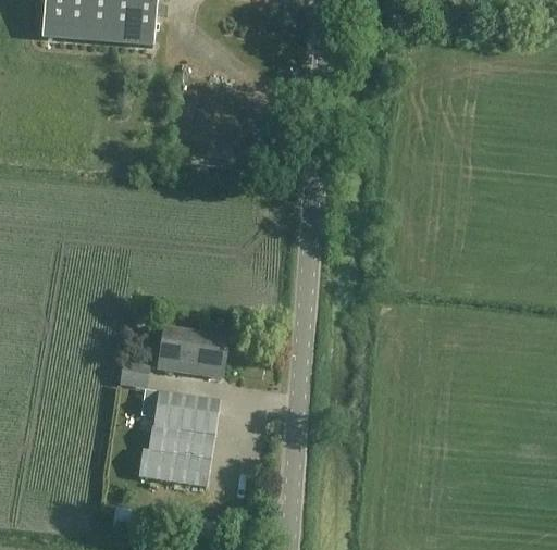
[(45,0),(41,36),(152,45),(156,0),(45,0)]
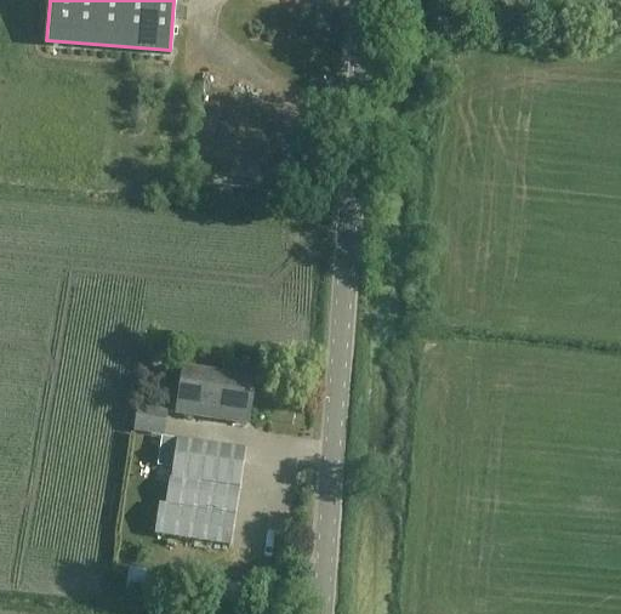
[(243,128),(275,128),(275,109),(209,108),(209,142),(228,142),(228,125),(243,125),(243,128)]
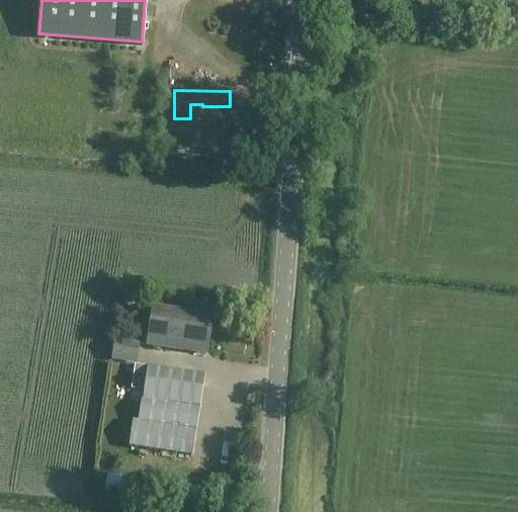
[(212,152),(211,132),(165,133),(165,153),(212,152)]
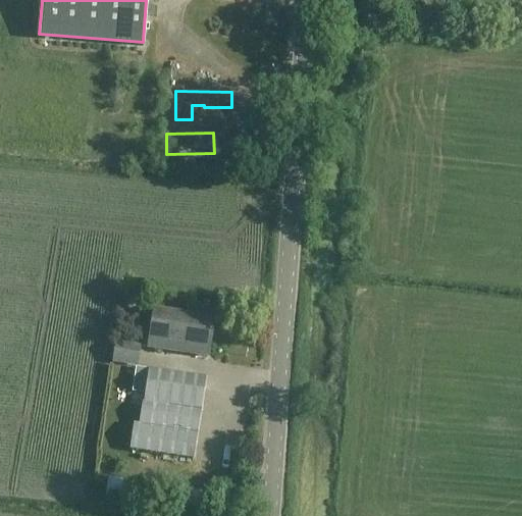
[(153,306),(147,343),(208,352),(213,316),(153,306)]
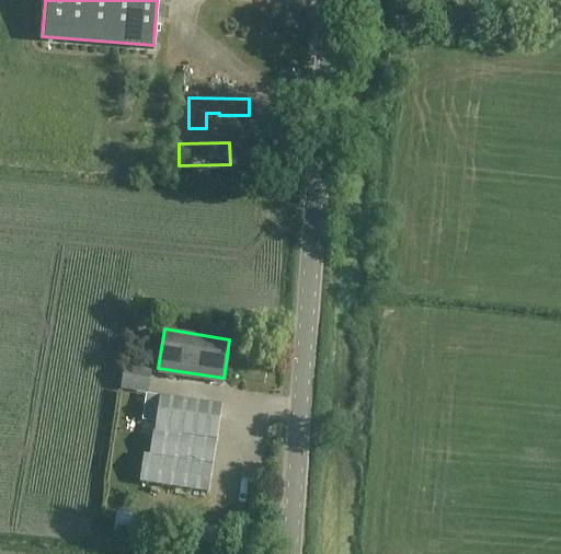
[(123,361),(119,385),(147,389),(150,366),(123,361)]
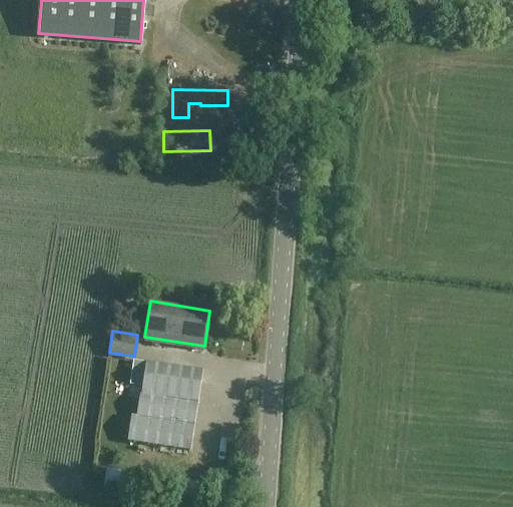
[(145,359),(133,358),(129,382),(141,384),(132,439),(187,448),(200,367),(145,359)]
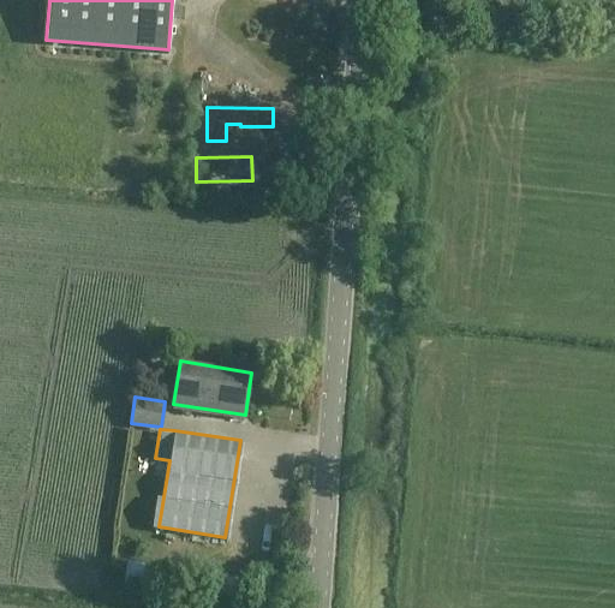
All buildings are outlined.
